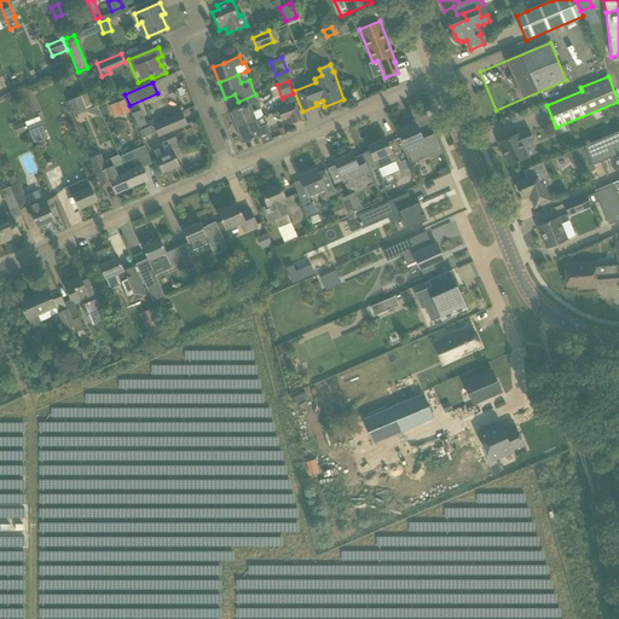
[(241,108),(231,111),(237,127),(255,120),(253,113),(261,109),(255,94),(238,102),(241,108)]
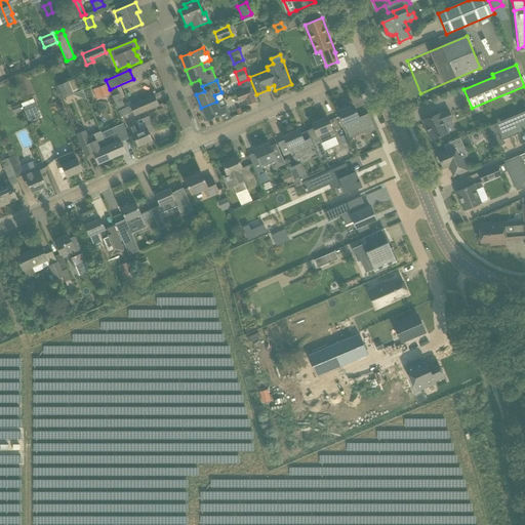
[(73,94),(67,81),(57,86),(63,98),(73,94)]
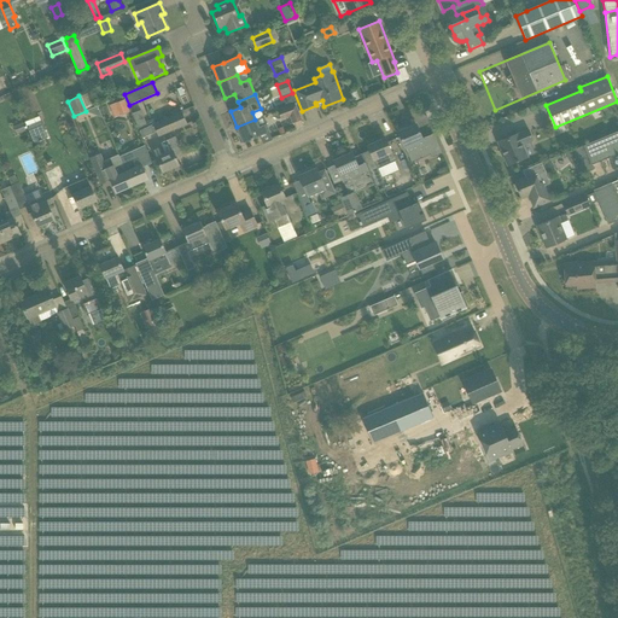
[(117,103),(115,104),(120,116),(129,112),(129,110),(124,100),(117,103)]
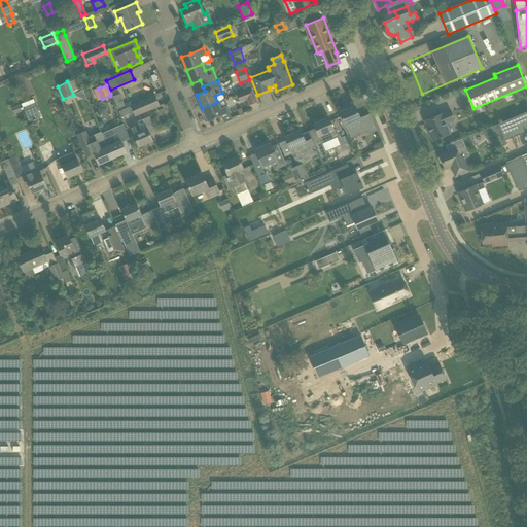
[(252,88),(244,91),(245,93),(246,95),(247,99),(250,104),(257,102),(252,88)]
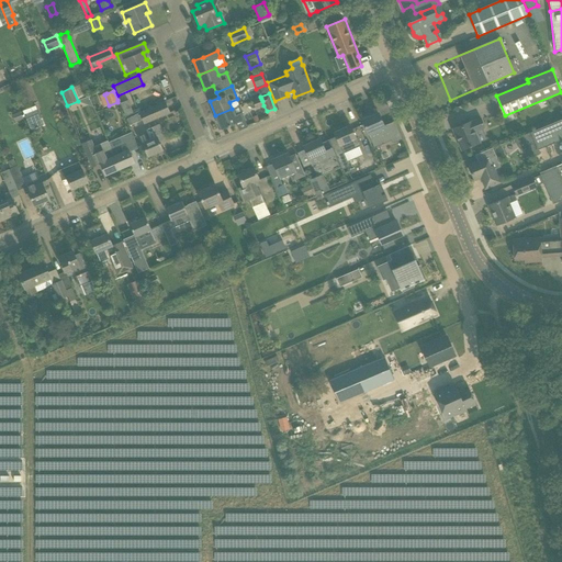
[(120,103),(125,116),(133,114),(127,101),(120,103)]
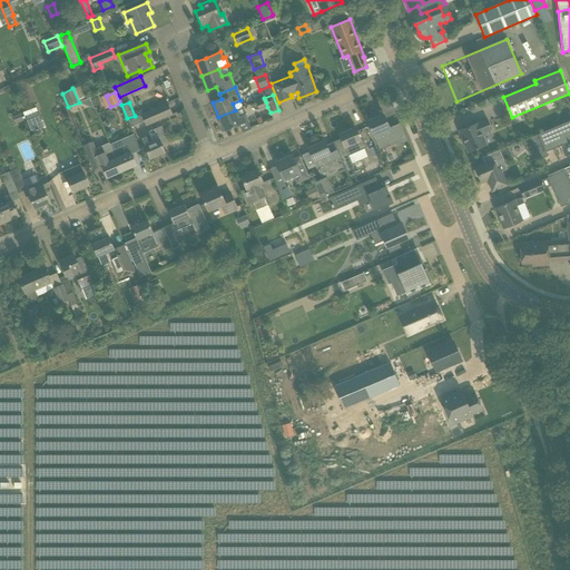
[(129,120),(131,127),(145,123),(146,126),(173,115),(168,104),(141,115),(129,120)]
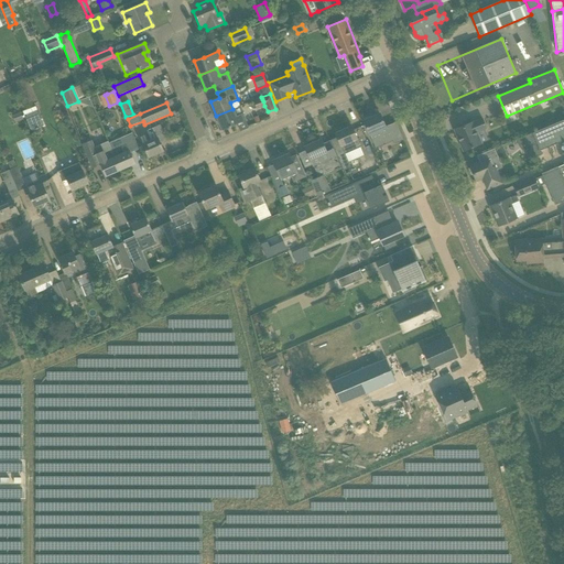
[(237,125),(240,131),(247,129),(246,129),(248,128),(246,121),(246,120),(240,106),(216,116),(221,130),(237,125)]
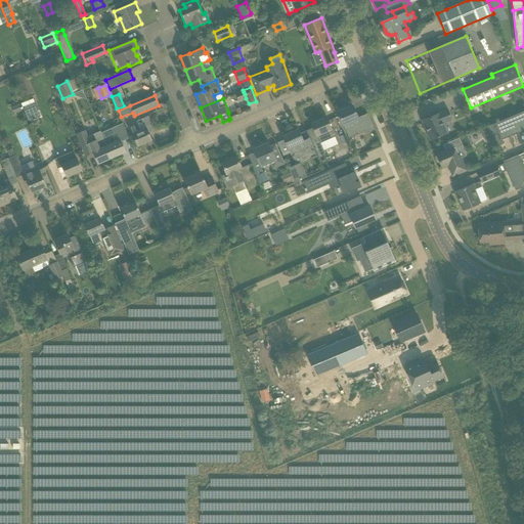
[(28,105),(24,107),(24,108),(26,114),(27,116),(29,122),(40,117),(38,112),(35,103),(28,105)]
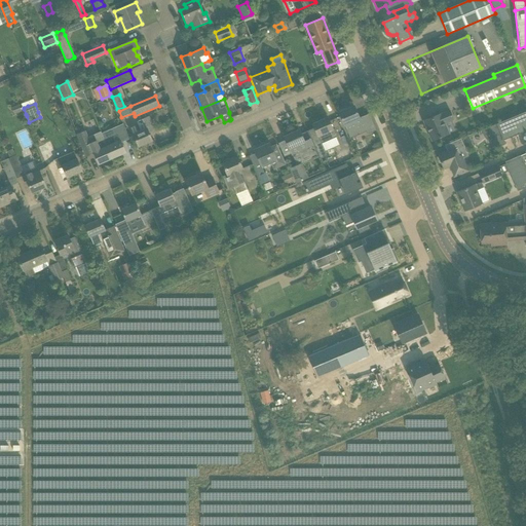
[(12,108),(14,114),(22,112),(20,105),(12,108)]
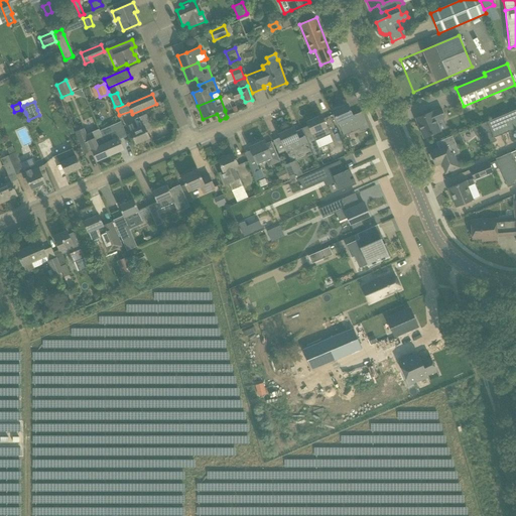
[(339,123),(344,136),(359,129),(360,132),(369,128),(362,112),(352,116),(347,105),(333,111),(338,123),(339,123)]
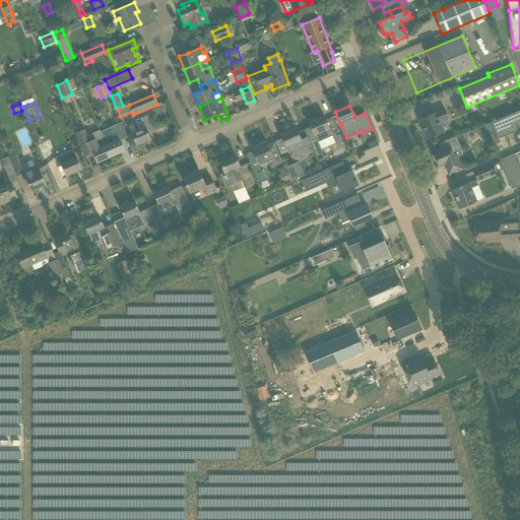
[(419,120),(428,139),(437,135),(444,133),(440,123),(449,119),(445,110),(436,114),(436,113),(429,116),(419,120)]
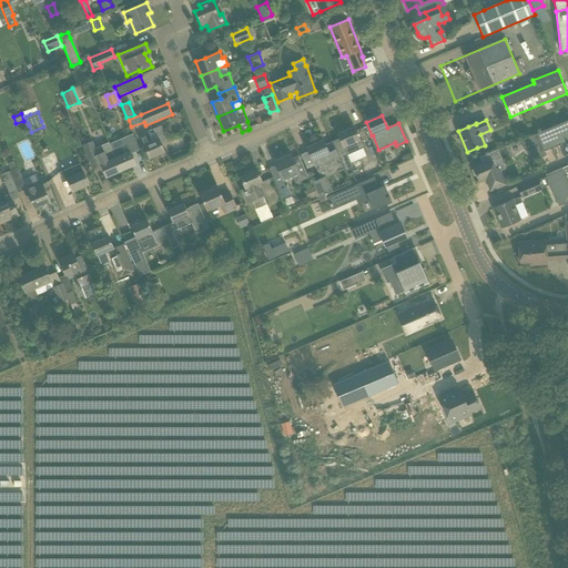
[(534,149),(538,159),(546,155),(544,152),(567,142),(567,141),(567,120),(528,138),(529,138),(521,141),(524,149),(528,152),(534,149)]
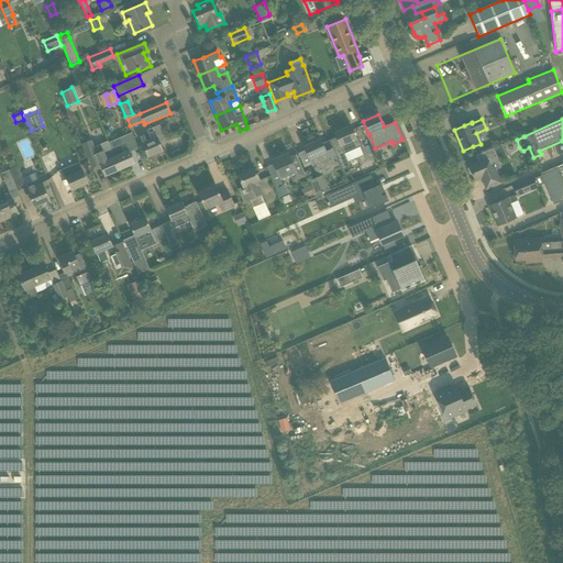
[(143,144),(148,157),(163,151),(159,142),(165,140),(159,125),(146,131),(151,141),(143,144)]
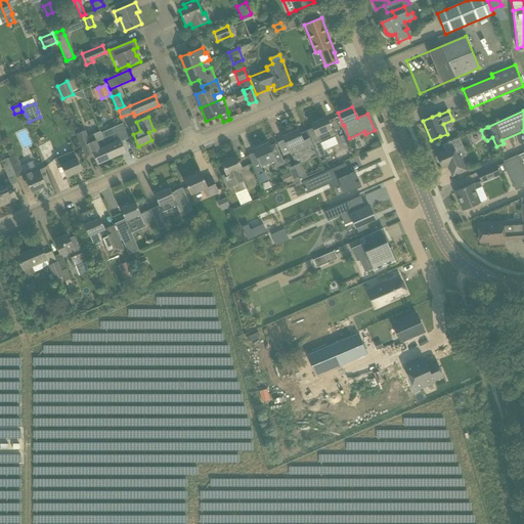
[(315,147),(319,158),(325,156),(323,149),(337,143),(334,137),(335,137),(332,129),(326,118),(319,121),(318,119),(311,122),(312,124),(311,124),(313,128),(306,131),(315,147)]
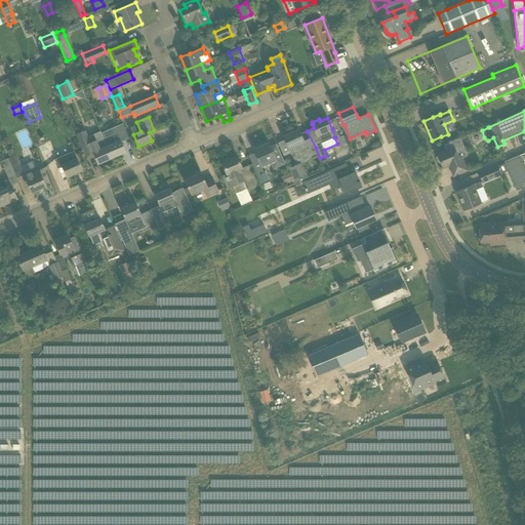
[(117,134),(105,139),(112,158),(125,152),(121,142),(128,138),(122,124),(114,127),(117,134)]
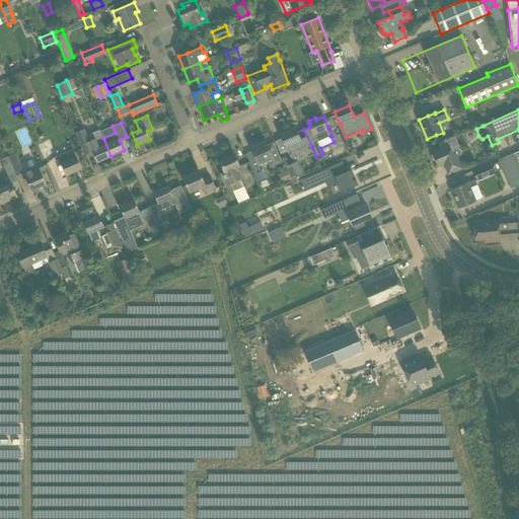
[(295,129),(281,135),(285,145),(286,147),(293,163),(314,154),(303,130),(297,132),(295,129)]
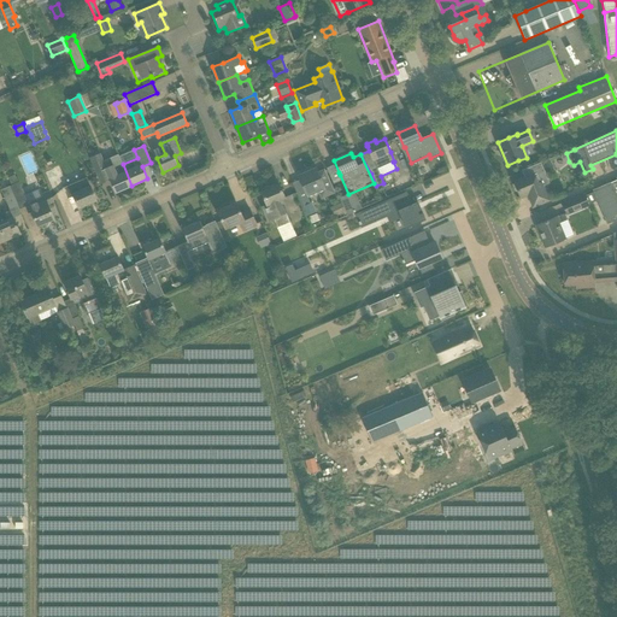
[(110,180),(116,193),(131,186),(123,164),(118,154),(103,162),(99,154),(90,158),(95,171),(101,183),(110,180)]
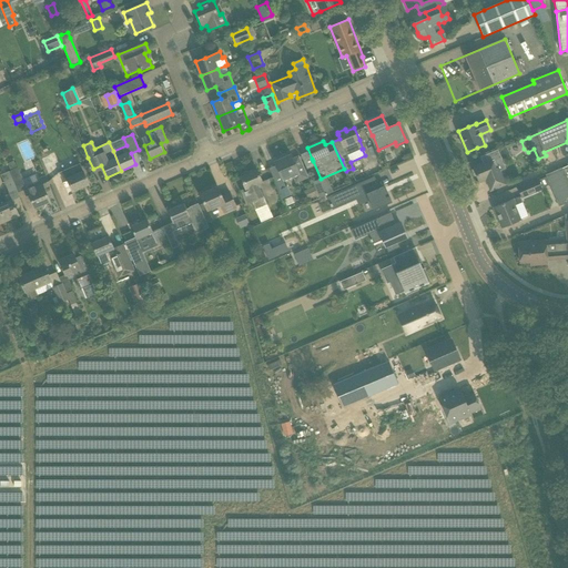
[(405,143),(397,146),(399,154),(403,161),(411,158),(405,143)]
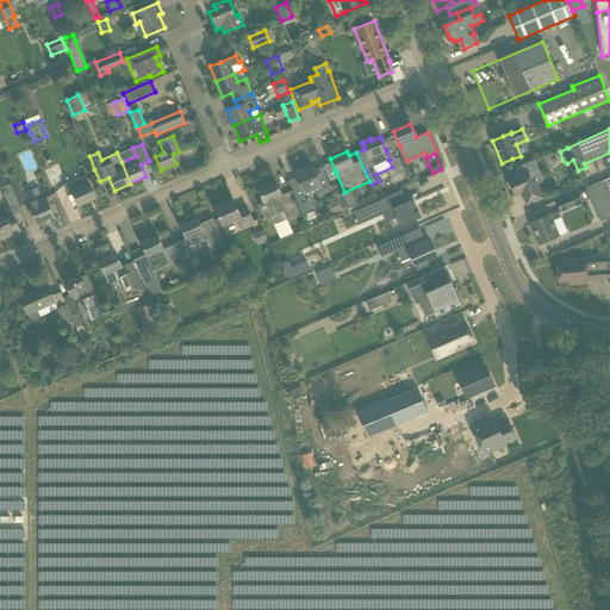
[(522,193),(527,205),(542,198),(536,184),(543,181),(535,161),(516,169),(520,175),(508,180),(515,195),(522,193)]
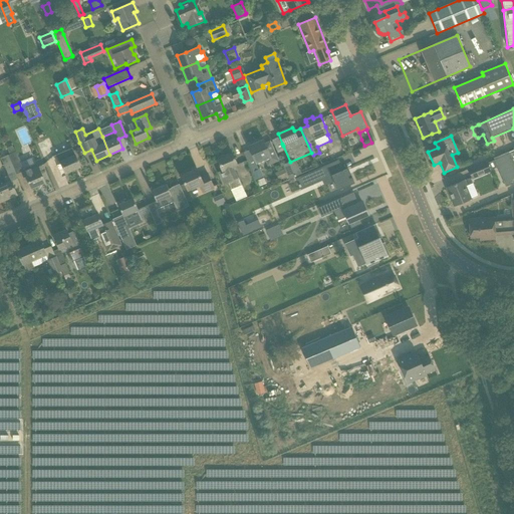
[(38,144),(45,161),(52,158),(45,141),(38,144)]
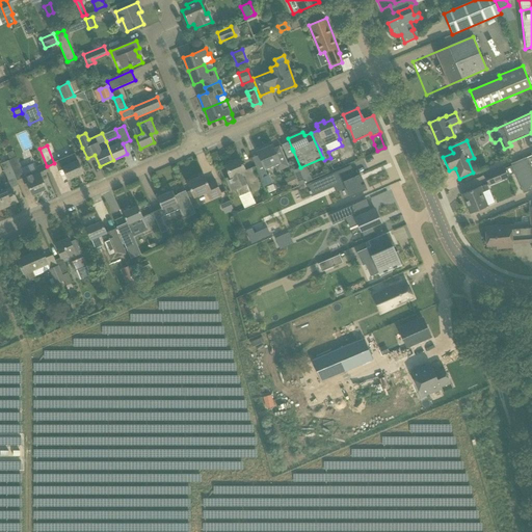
[(272,145),(258,152),(262,163),(265,170),(286,161),(280,147),(274,149),(272,145)]
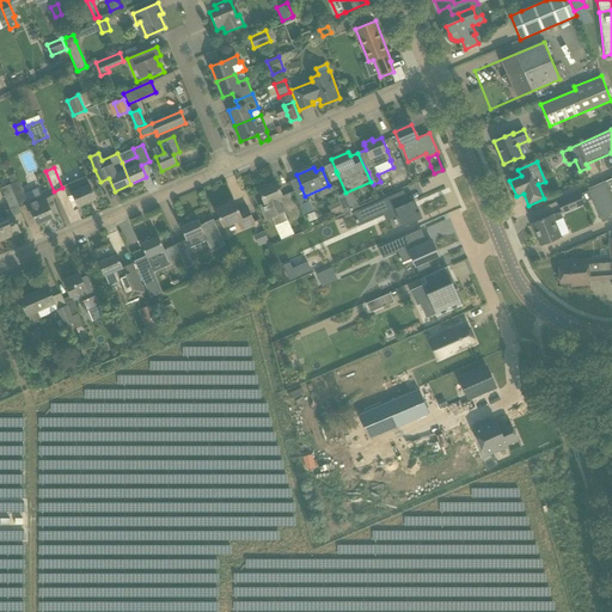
[(73,195),(78,207),(96,199),(90,185),(90,184),(86,177),(63,187),(68,196),(73,195)]
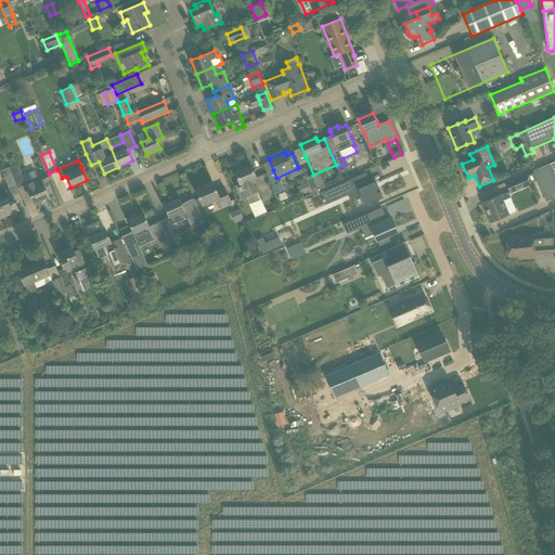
[(533,171),(546,202),(554,197),(554,162),(543,167),(533,171)]
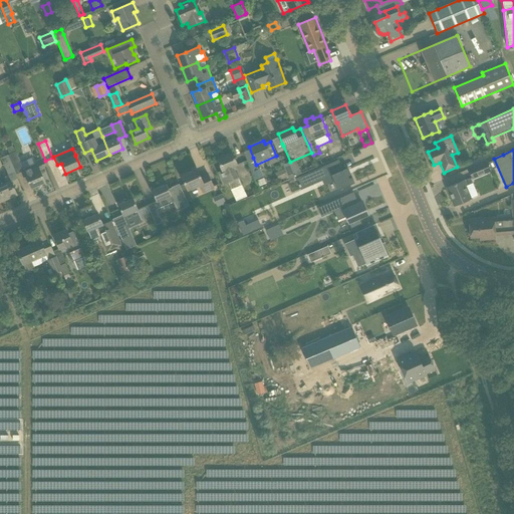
[(9,156),(15,172),(23,168),(16,153),(9,156)]
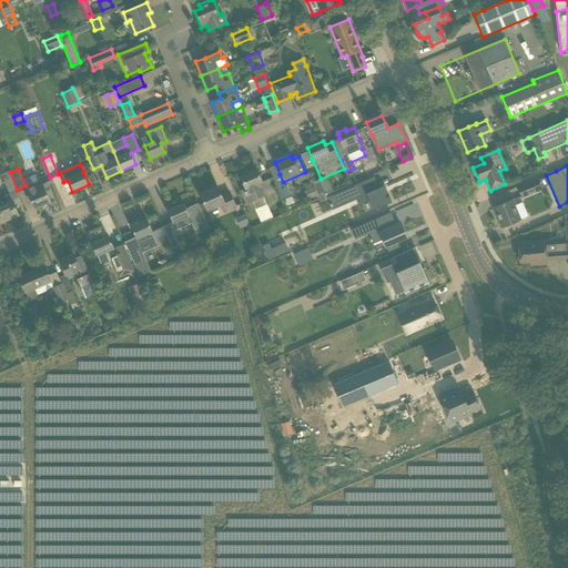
[(241,176),(241,178),(245,189),(242,191),(246,201),(247,204),(252,202),(255,210),(267,204),(264,196),(262,198),(256,185),(262,182),(262,180),(257,170),(249,173),(246,172),(241,174),(241,176)]
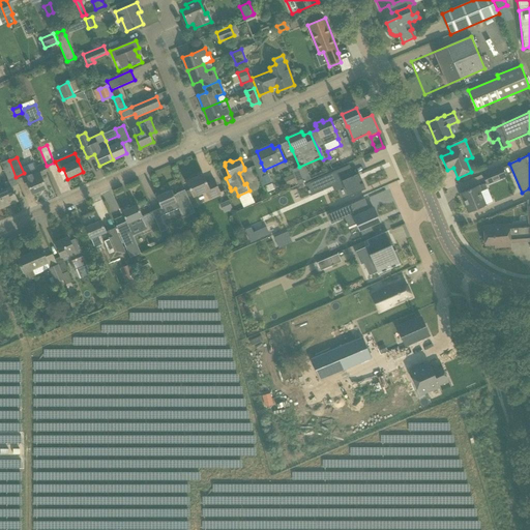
[(5,171),(9,180),(16,177),(9,160),(1,164),(5,171)]
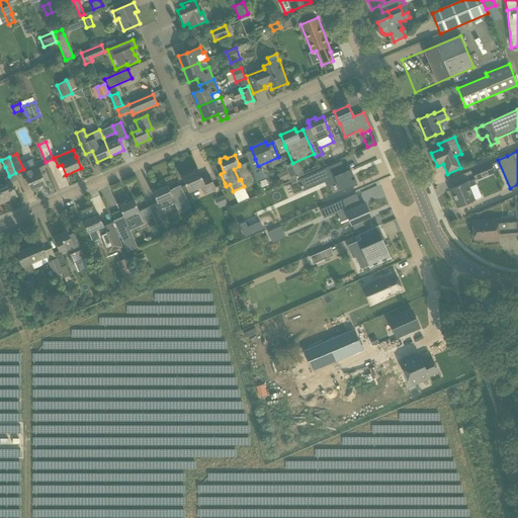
[(27,180),(31,190),(46,184),(40,172),(47,170),(41,161),(35,163),(36,165),(21,172),(25,181),(27,180)]
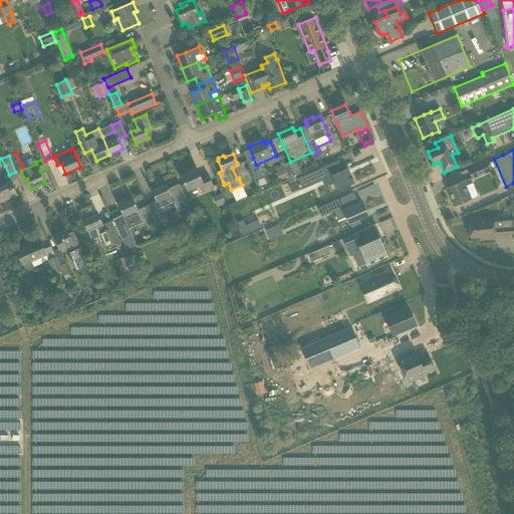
[(338,160),(306,174),(307,175),(307,176),(311,185),(322,181),(324,186),(334,182),(338,190),(353,183),(349,174),(347,169),(343,171),(338,160)]
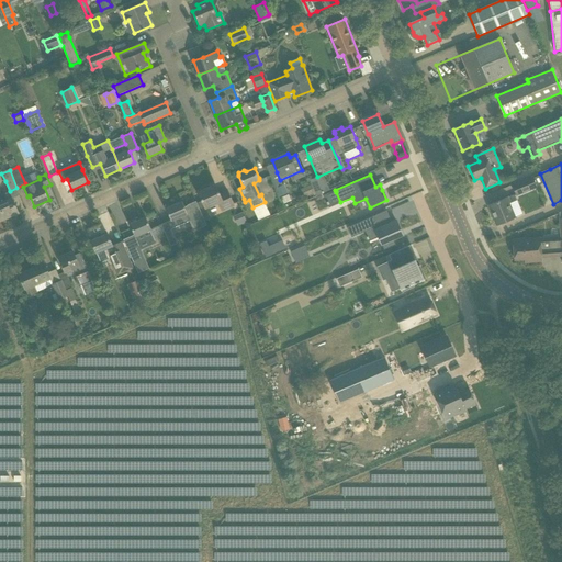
[(310,181),(316,195),(329,190),(323,176),(310,181)]
